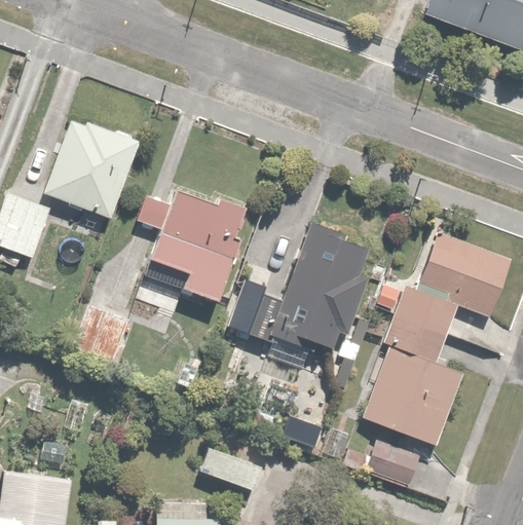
[(300,0),(329,11),(332,0),(300,0)]
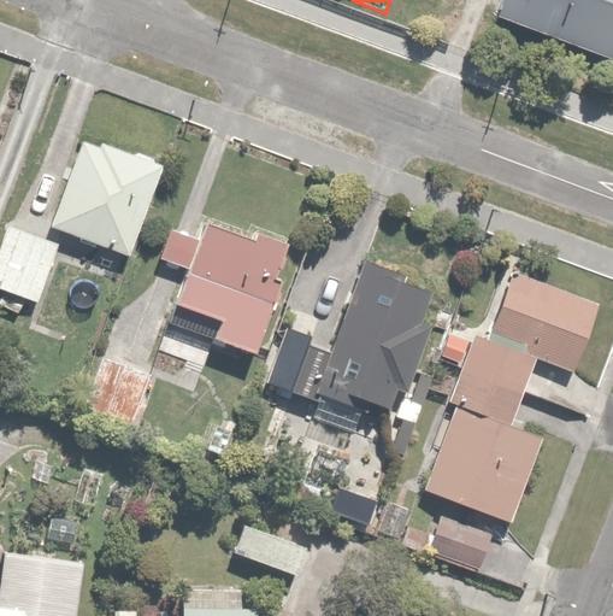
[(612,0),(502,0),(496,17),(612,58),(612,0)]
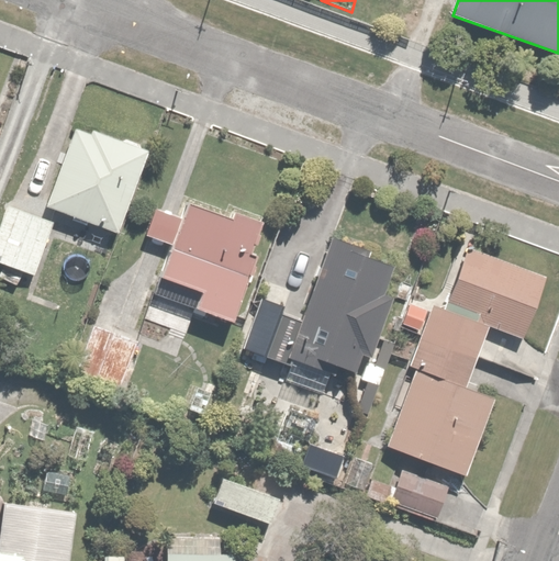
[(148,154),(77,126),(46,206),(118,234),(148,154)]
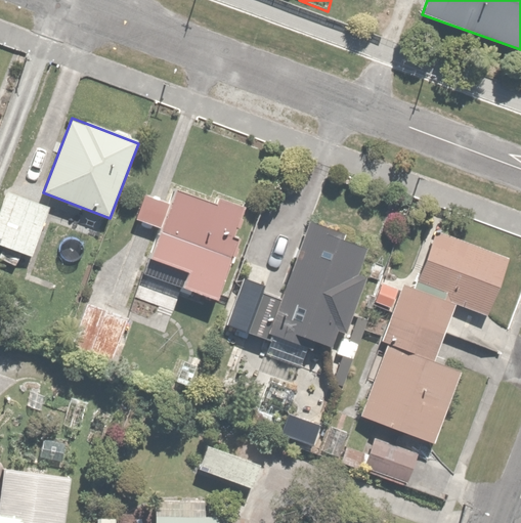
[(216,300),(248,208),(173,181),(167,199),(144,191),(133,221),(158,229),(146,259),(187,273),(182,288),(216,300)]
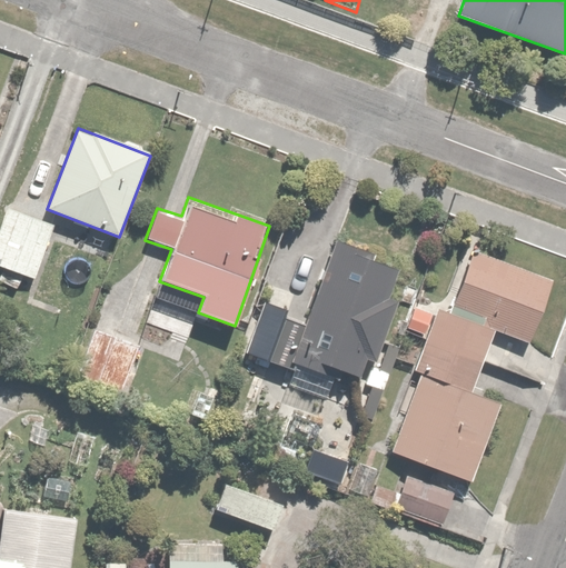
[(56,225),(9,208),(0,232),(0,265),(36,278),(56,225)]
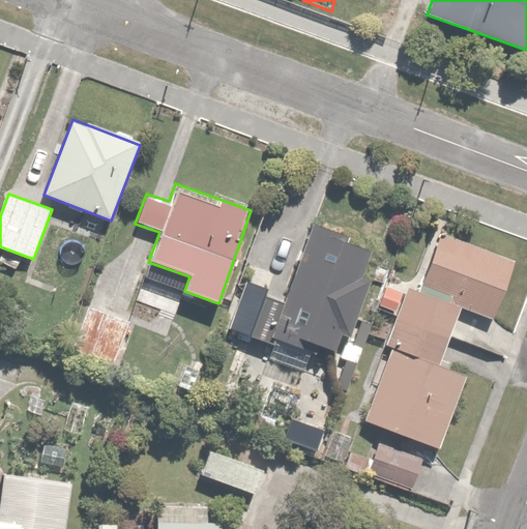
[(373,248),(312,228),(273,340),(331,359),(342,327),(350,330),(368,281),(362,278),(373,248)]
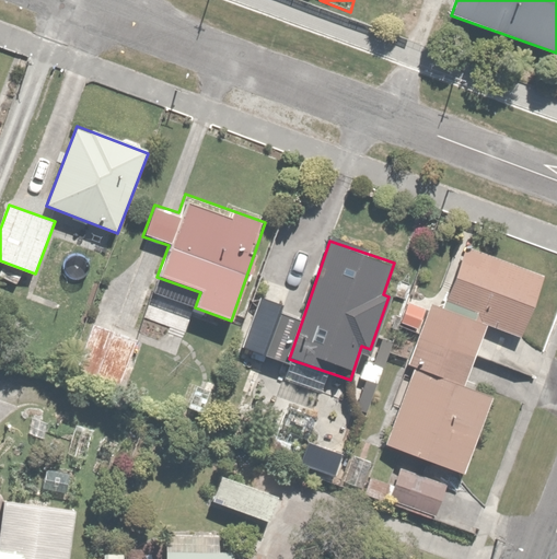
[(548,277),(466,246),(445,302),(438,300),(383,445),(468,478),(499,396),(466,384),(489,324),(525,338),(548,277)]
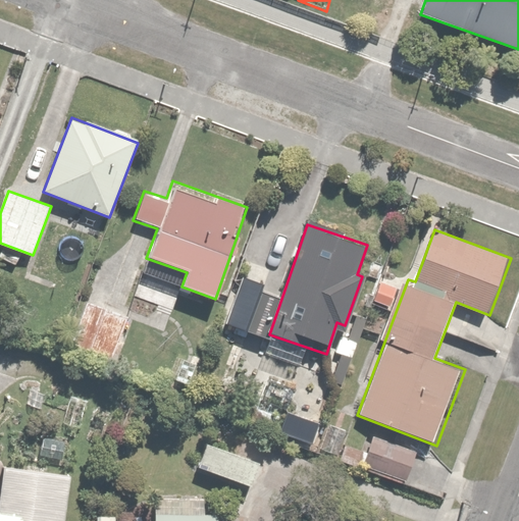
[(277,295),(242,281),(226,323),(262,336),(277,295)]
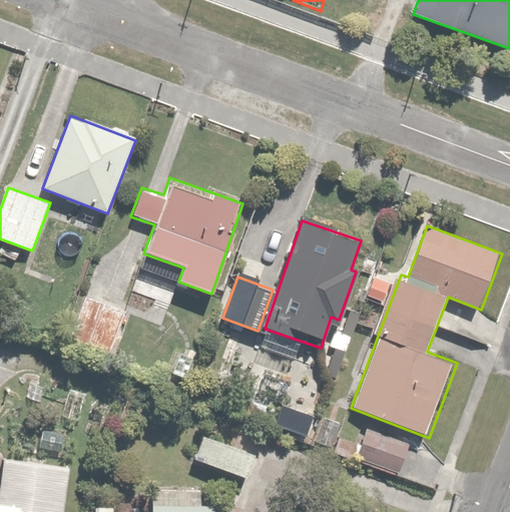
[(109,361),(128,311),(87,296),(69,346),(109,361)]
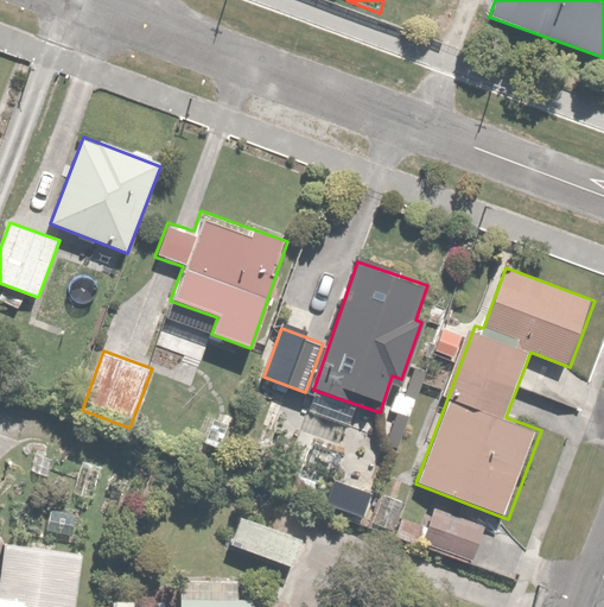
[(404,518),(398,535),(474,562),(485,529),(433,510),(427,526),(404,518)]
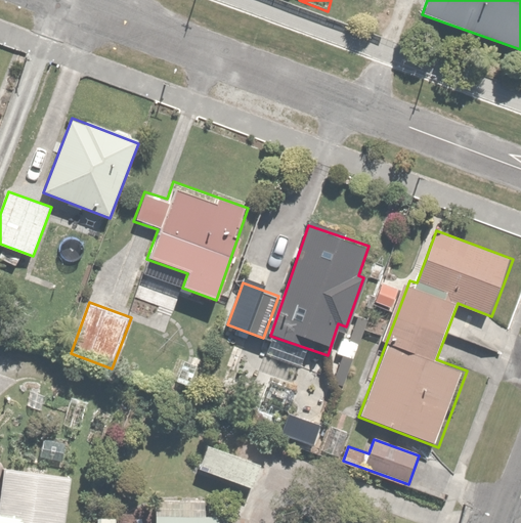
[(209,444),(200,470),(255,490),(264,464),(209,444)]
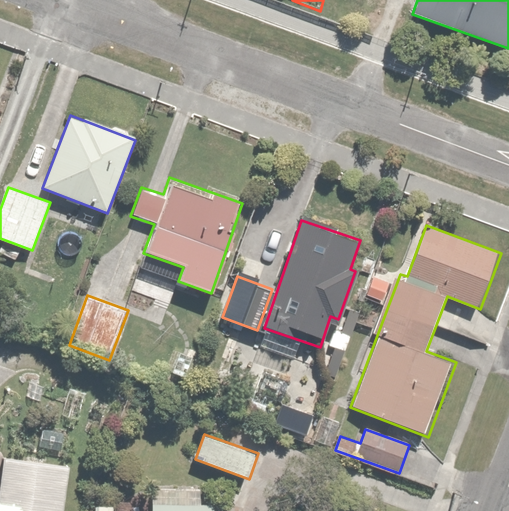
[(65,510),(70,465),(1,458),(0,469),(0,510),(65,510)]
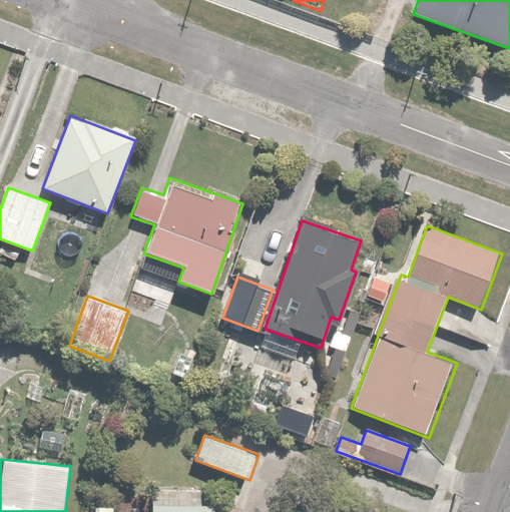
[(211,511),(211,490),(155,491),(155,511),(211,511)]
